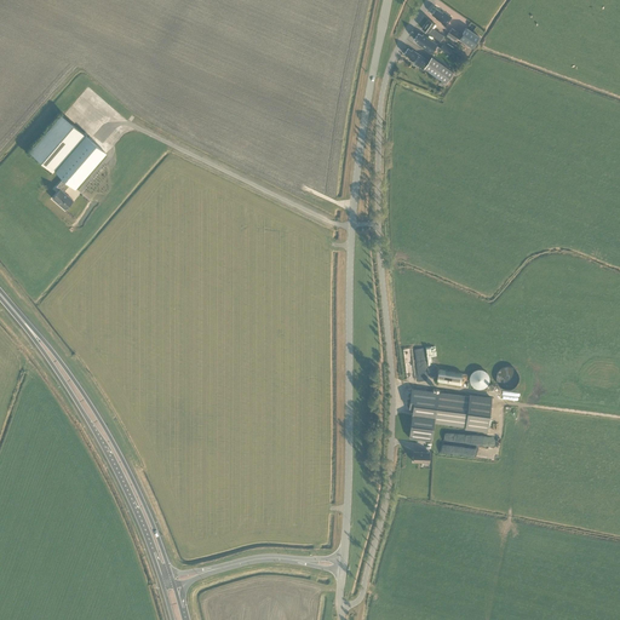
[(443,11),(442,12),(436,9),(431,15),(437,18),(442,22),(441,23),(446,26),(452,17),(443,11)]
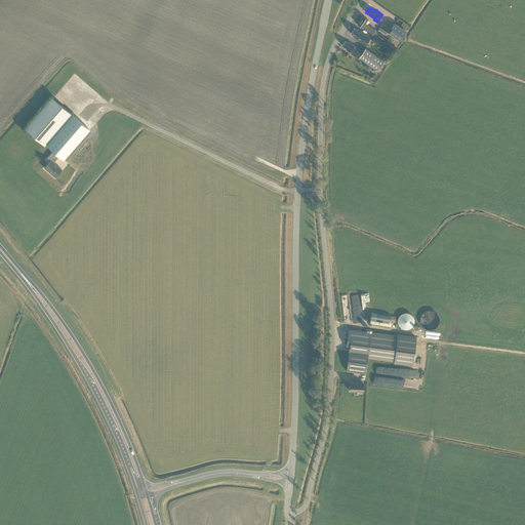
[(357,24),(364,29),(369,21),(362,16),(357,24)]
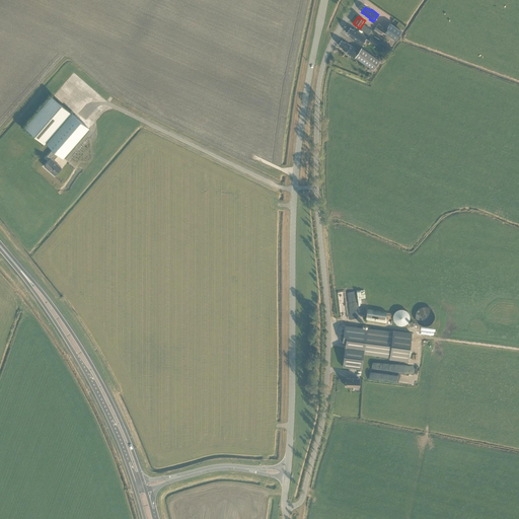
[(384,32),(386,28),(378,23),(375,26),(384,32)]
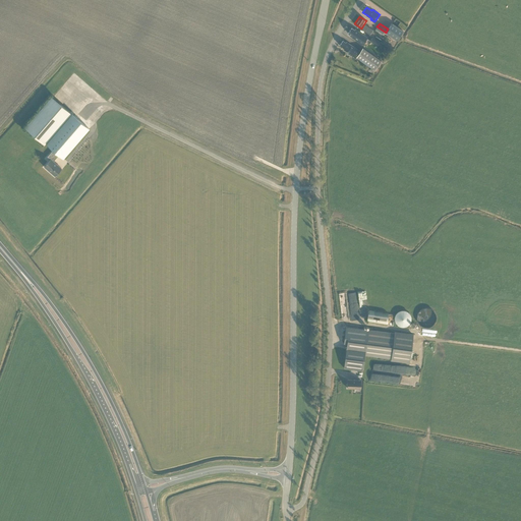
[(392,23),(388,29),(386,33),(397,40),(403,31),(392,23)]
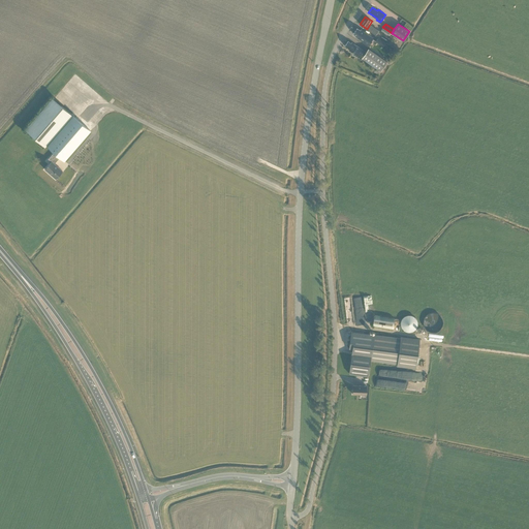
[(368,29),(379,35),(380,32),(370,26),(368,29)]
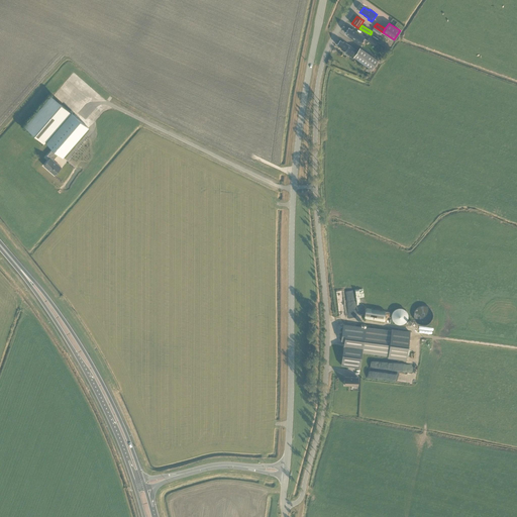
[(349,27),(345,32),(349,35),(348,36),(354,40),(353,41),(358,44),(364,37),(365,36),(352,28),(351,29),(349,27)]
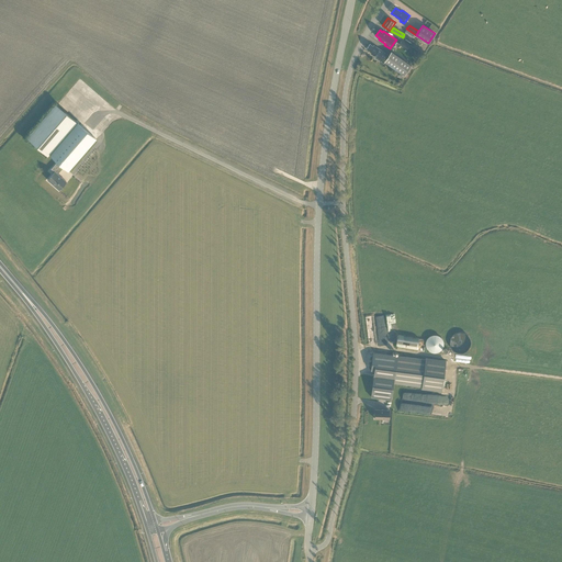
[(413,36),(422,42),(423,40),(406,30),(404,33),(412,37),(413,36)]
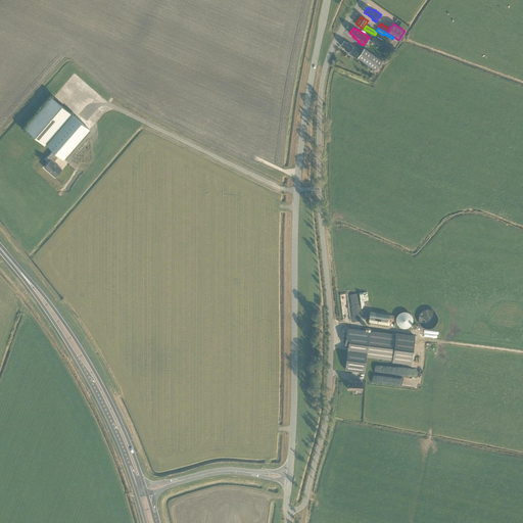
[(381,43),(374,37),(371,41),(379,46),(381,43)]
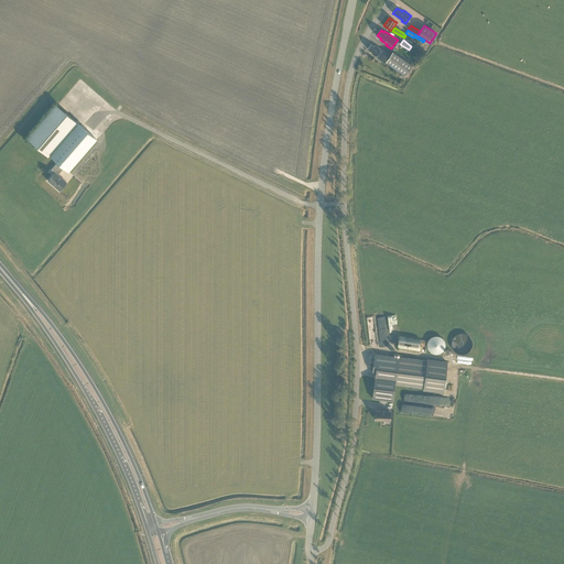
[(375,46),(371,44),(368,49),(372,52),(372,53),(378,57),(377,57),(384,63),(386,62),(405,75),(412,65),(392,52),(390,55),(381,50),(375,45),(375,46)]
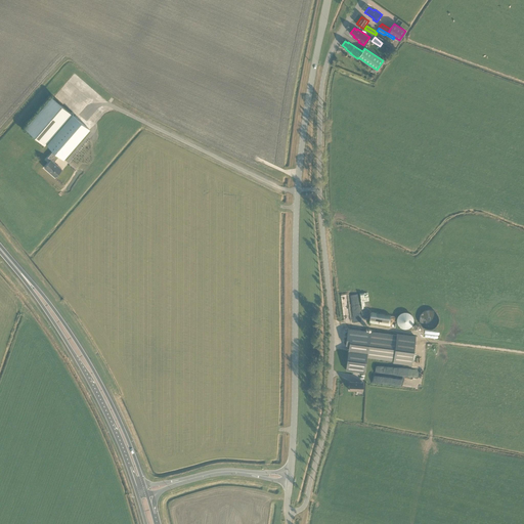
[(51,97),(25,128),(44,144),(71,114),(51,97)]
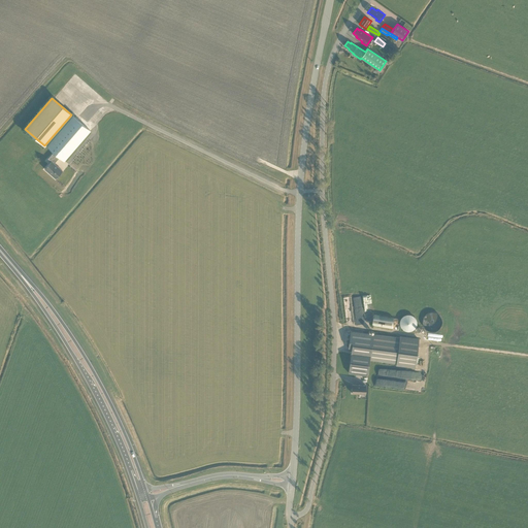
[(60,157),(64,161),(90,130),(72,116),(46,145),(54,152),(47,159),(52,161),(44,169),(55,178),(62,171),(54,163),(60,157)]
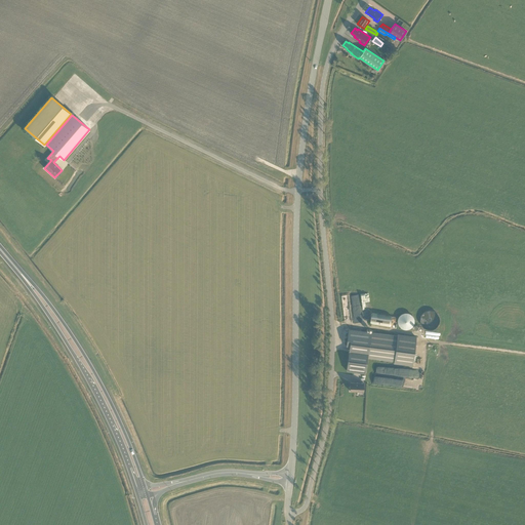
[(391,316),(371,313),(369,324),(390,327),(391,316)]
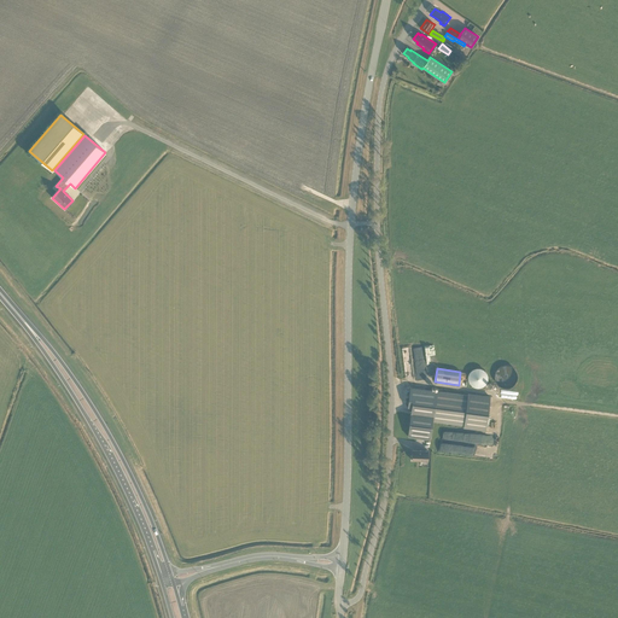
[(470,385),(488,385),(488,368),(470,368),(470,385)]
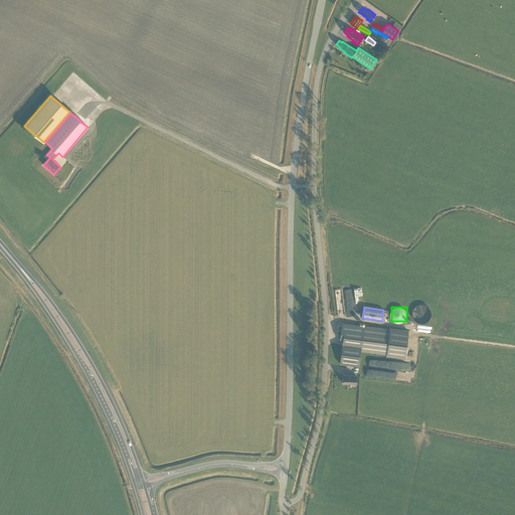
[(407,330),(389,328),(341,323),(339,339),(343,339),(340,363),(358,366),(360,350),(386,353),(386,355),(404,357),(407,330)]
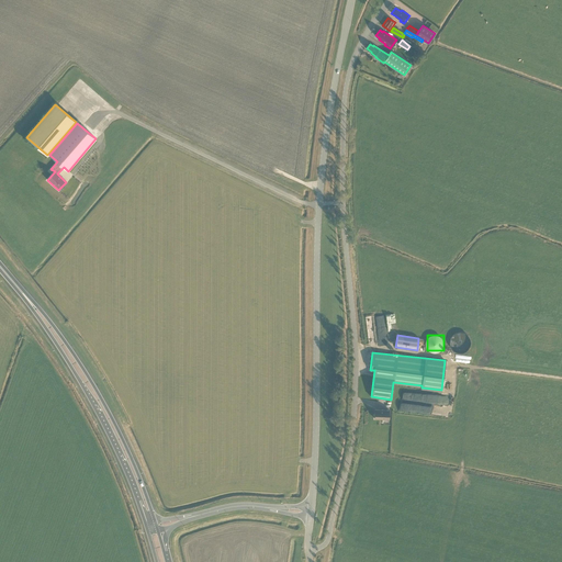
[(405,401),(430,402),(430,393),(405,392),(405,401)]
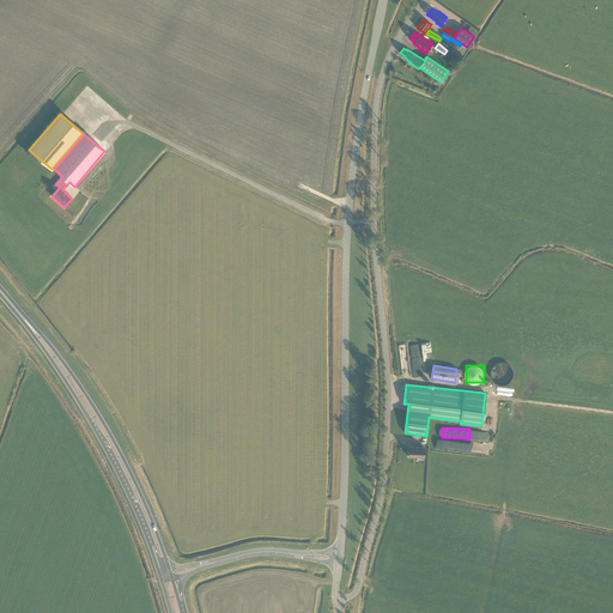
[(408,456),(424,457),(425,447),(410,447),(408,456)]
